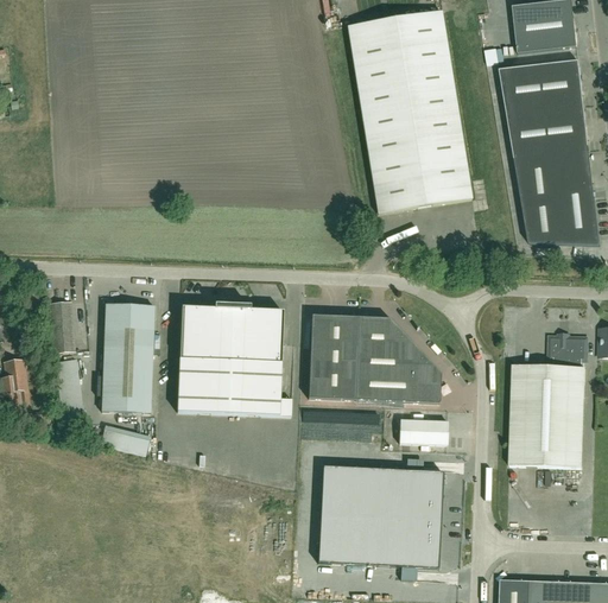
[(513,5),(518,51),(577,45),(578,45),(572,0),(552,0),(513,5)]
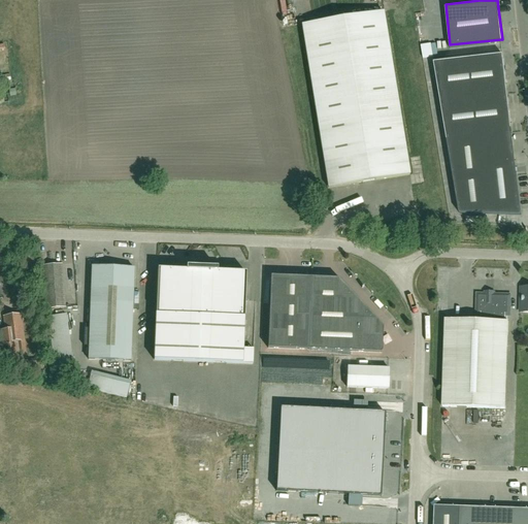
[(328,184),(409,170),(383,7),(301,20),(328,184)]
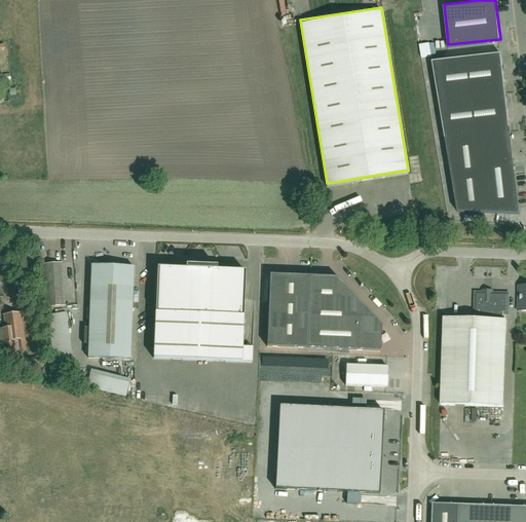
[(510,129),(500,51),(433,59),(457,209),(519,211),(513,156),(498,157),(495,131),(510,129)]
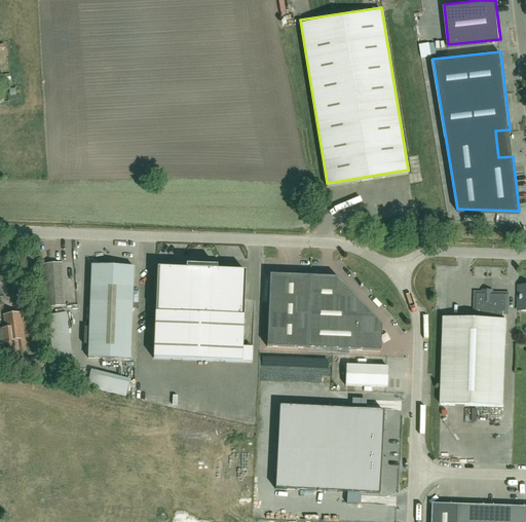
[(45,302),(64,301),(60,259),(42,260),(45,302)]
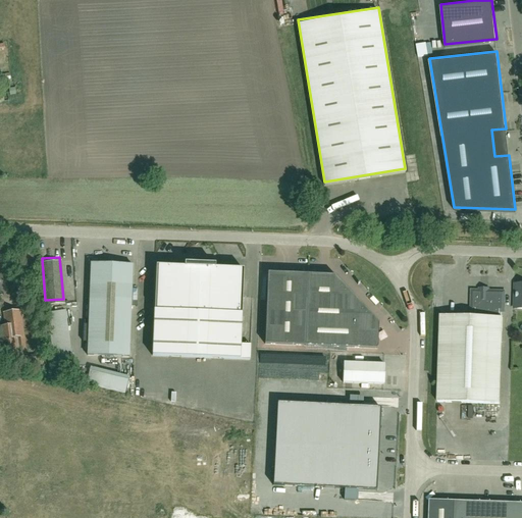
[(133,261),(91,260),(88,352),(129,353),(133,261)]
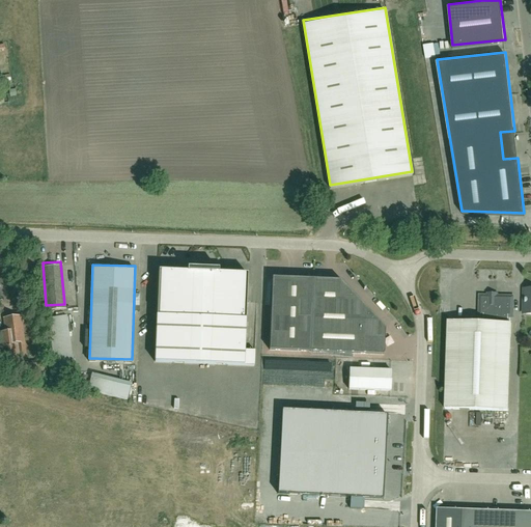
[(198,268),(188,265),(188,268),(159,267),(156,358),(254,362),(255,347),(245,347),(248,270),(219,269),(219,266),(208,268),(208,273),(198,273),(198,268)]
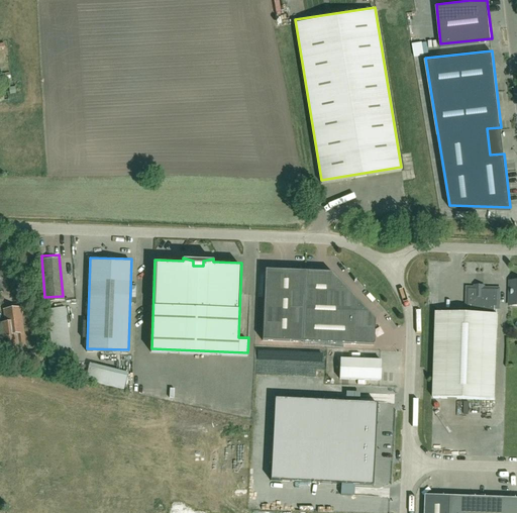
[(305,310),(306,272),(306,269),(266,267),(263,337),(304,338),(305,310)]
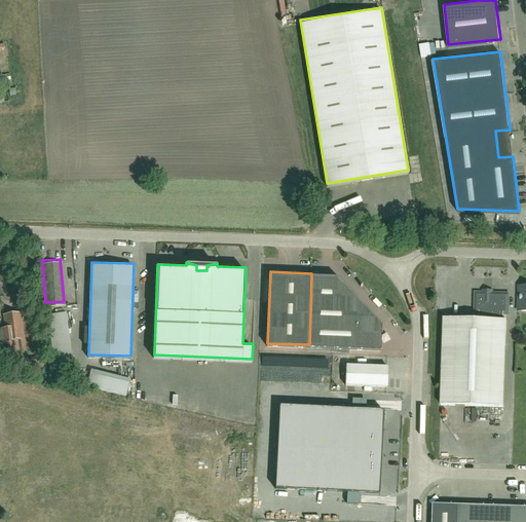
[(311,273),(311,276),(310,315),(309,344),(380,347),(381,322),(337,274),(311,273)]
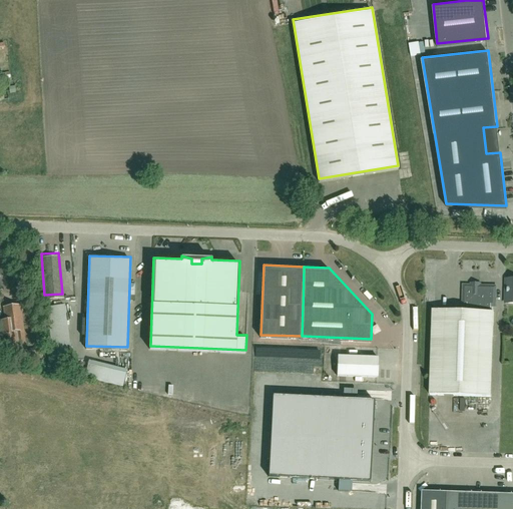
[(433,307),(430,392),(479,393),(481,333),(493,333),(494,308),(490,308),(491,301),(493,301),(494,284),(481,284),(470,284),(465,284),(464,300),(467,300),(467,308),(433,307)]
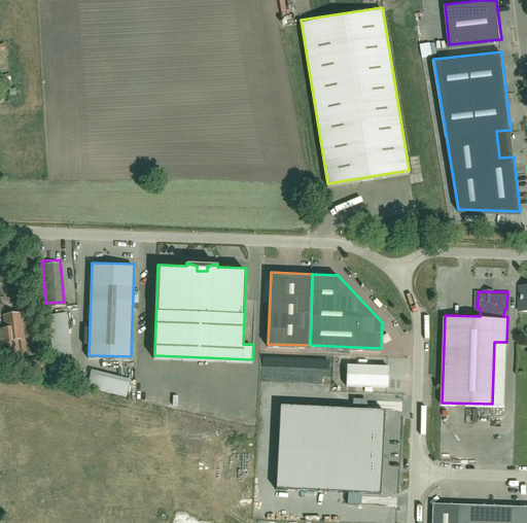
[(65,309),(46,311),(55,373),(73,371),(65,309)]
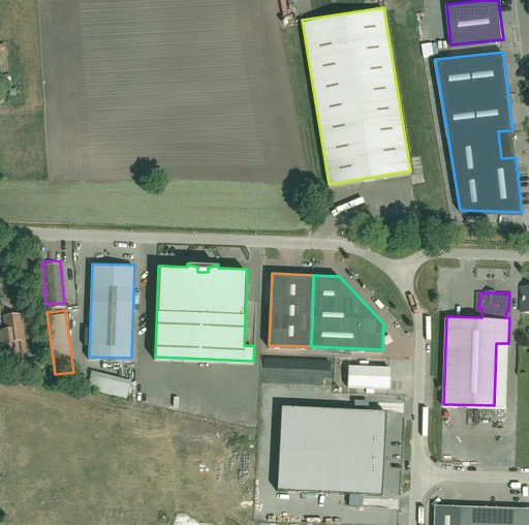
[(20,357),(26,356),(20,311),(7,313),(9,327),(0,327),(0,340),(2,359),(20,357)]
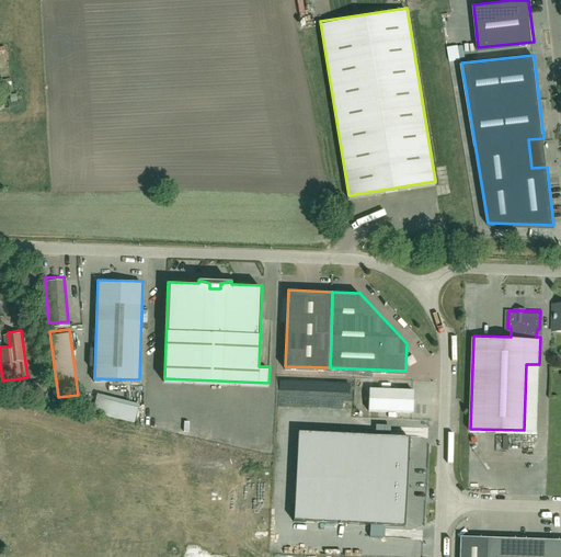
[(369,386),(369,408),(413,409),(413,387),(369,386)]
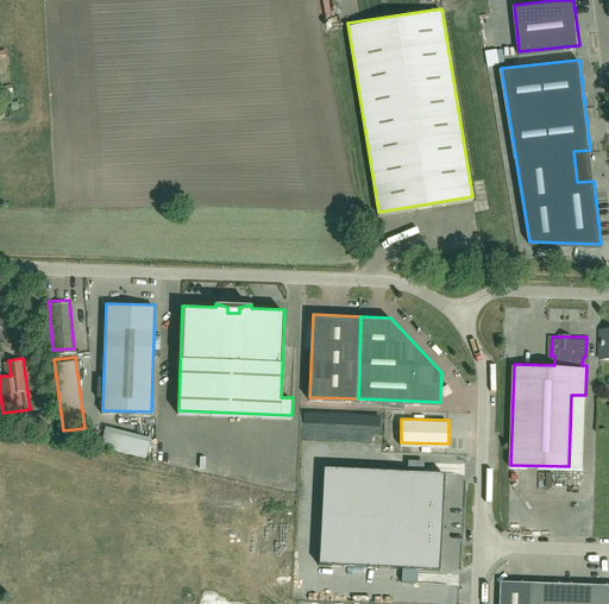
[(146,454),(150,439),(105,428),(101,444),(146,454)]
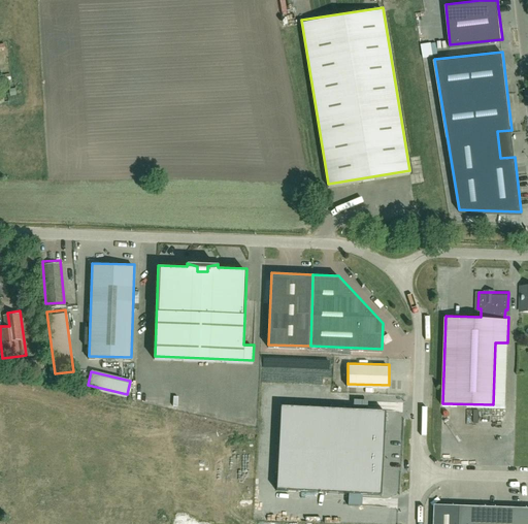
[(281,403),(276,488),(380,493),(384,408),(281,403)]
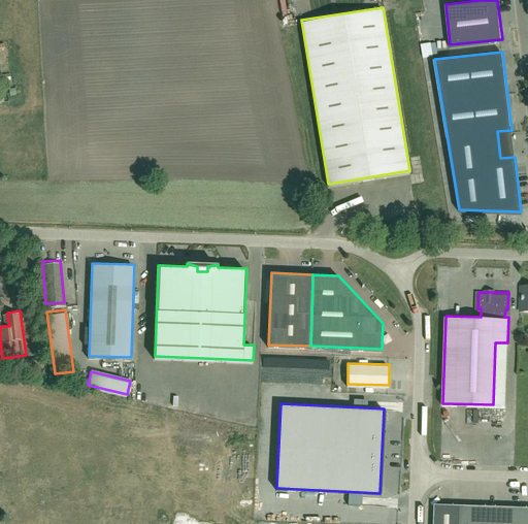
[(38,472),(35,479),(46,483),(50,478),(38,472)]
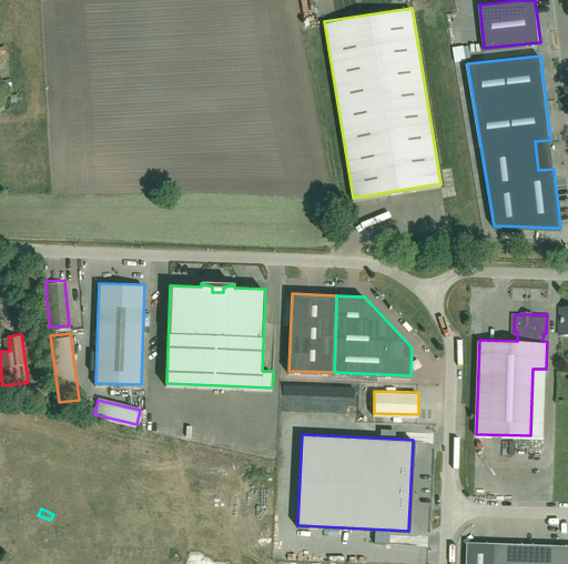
[(466,563),(567,563),(567,543),(467,541),(466,563)]
